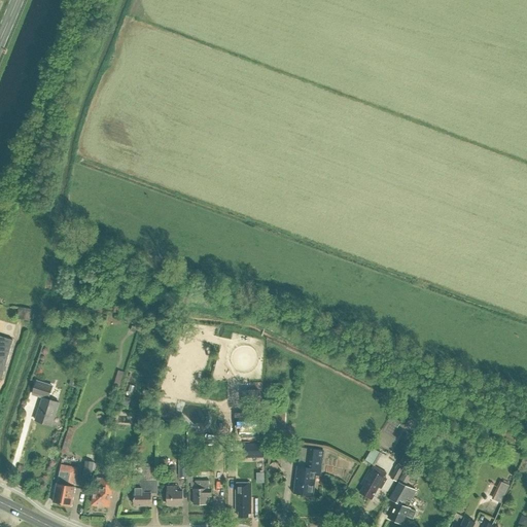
[(30,320),(31,309),(19,307),(18,313),(22,319),(30,320)]
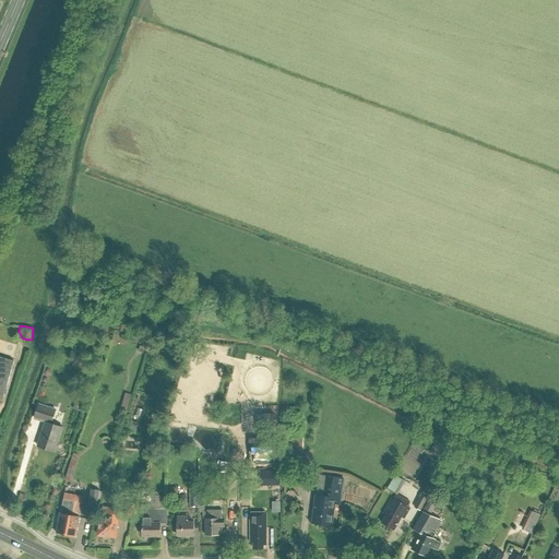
[(0,400),(2,401),(13,360),(0,356),(0,400)]
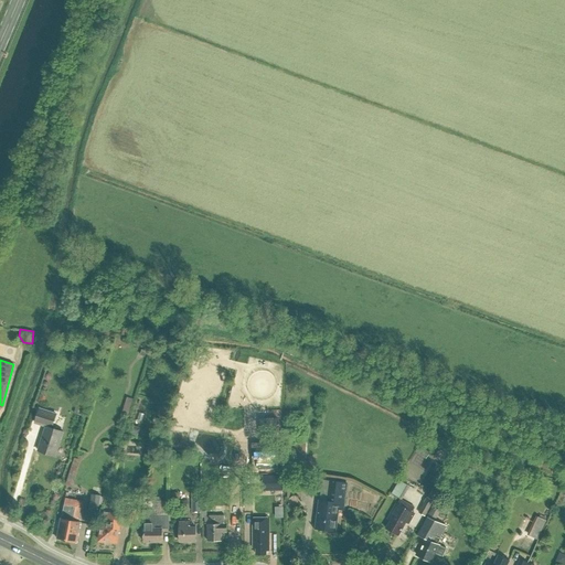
[(77,402),(74,413),(84,415),(87,404),(77,402)]
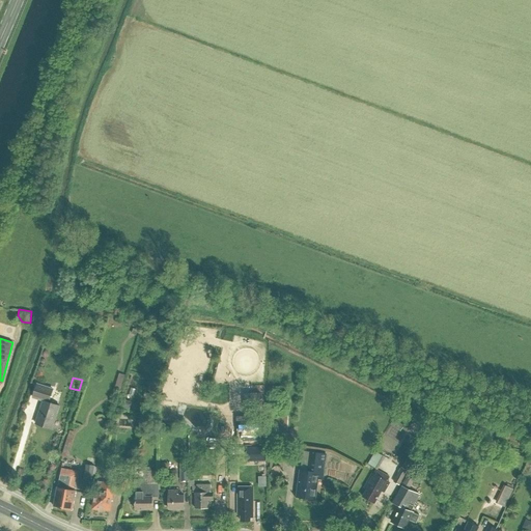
[(35,423),(51,428),(58,407),(48,402),(52,389),(36,384),(32,397),(43,400),(35,423)]
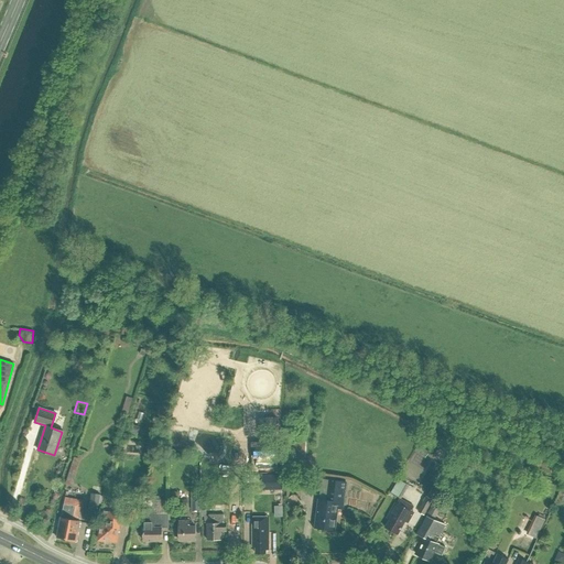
[(121,415),(117,429),(123,430),(128,418),(121,415)]
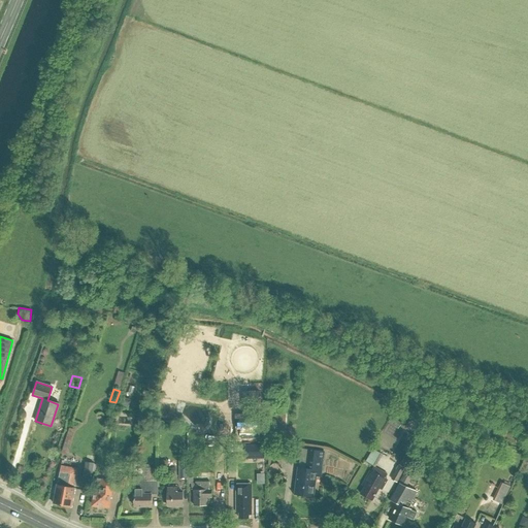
[(152,401),(143,398),(140,407),(149,410),(152,401)]
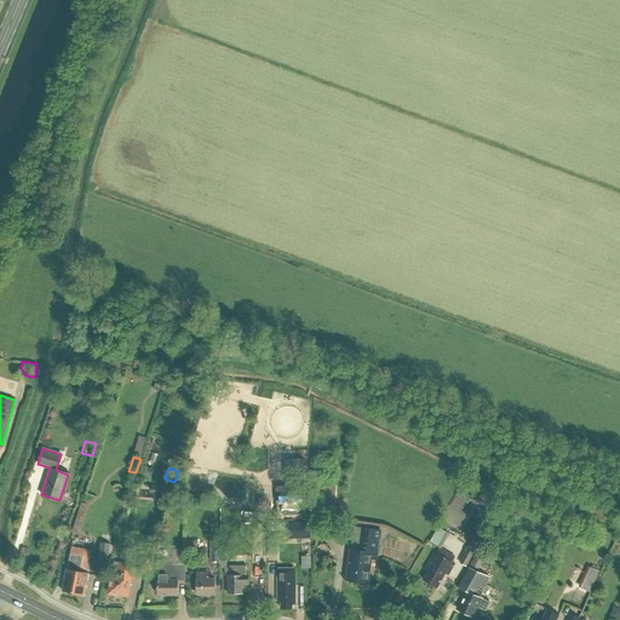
[(472,475),(468,483),(482,492),(483,493),(488,484),(472,475)]
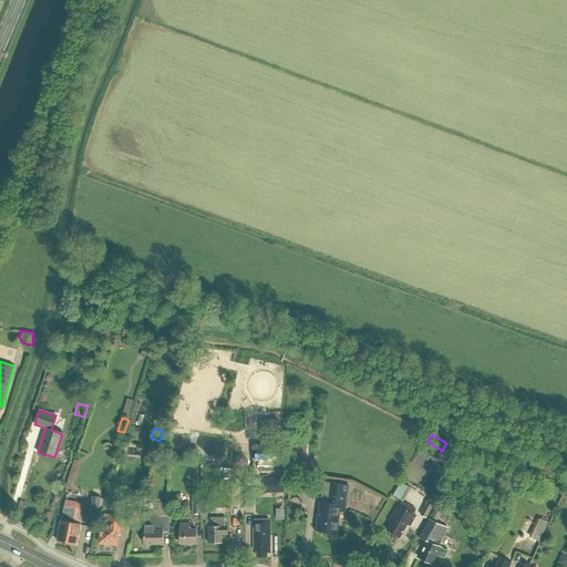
[(23,454),(34,454),(35,435),(23,435),(23,454)]
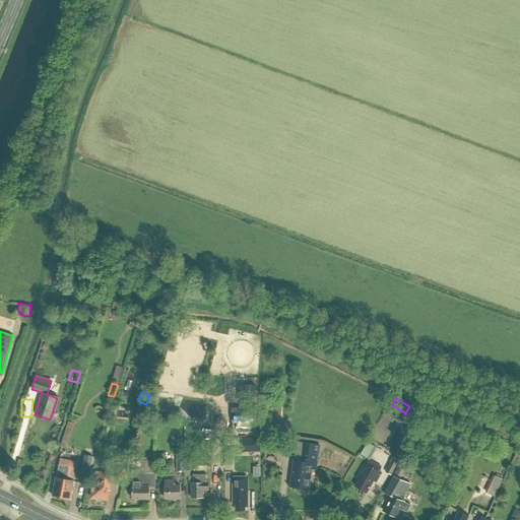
[(251,406),(241,407),(241,416),(251,416),(251,406)]
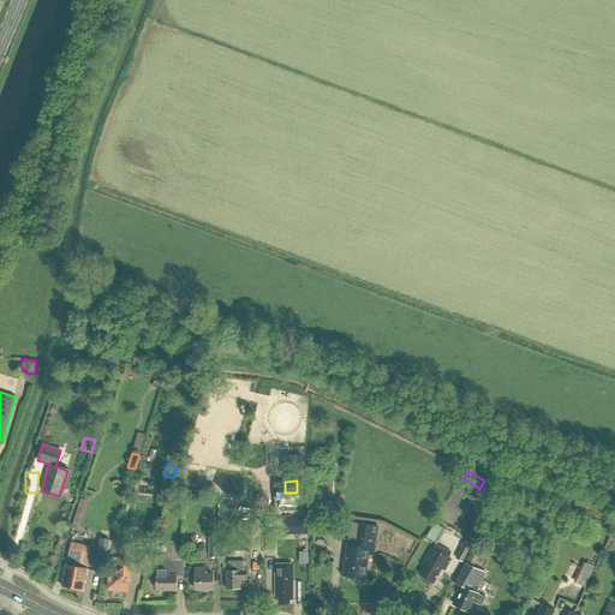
[(332,514),(333,483),(312,483),(311,514),(332,514)]
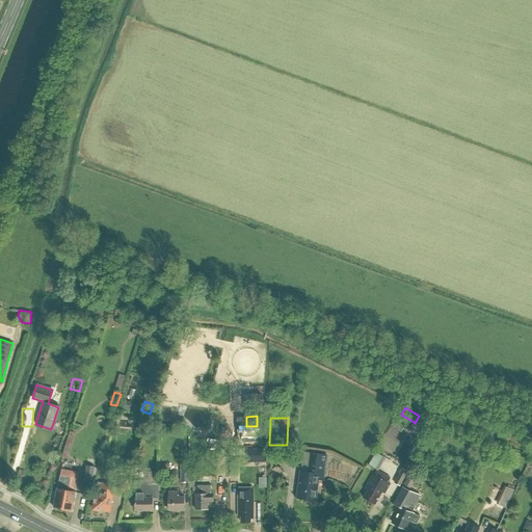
[(415,423),(408,429),(415,434),(416,434),(421,428),(415,423)]
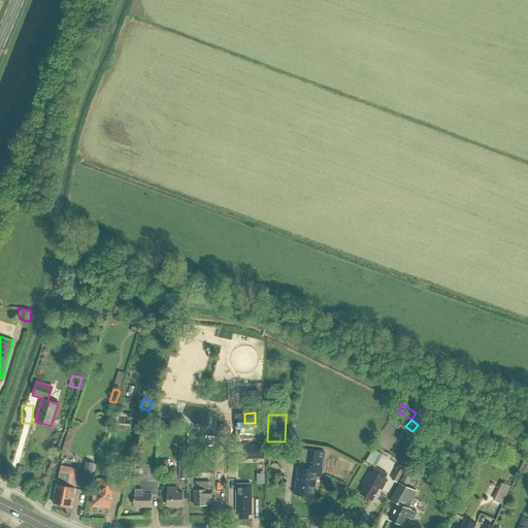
[(418,438),(418,437),(422,433),(424,431),(418,425),(413,431),(411,431),(410,432),(418,438)]
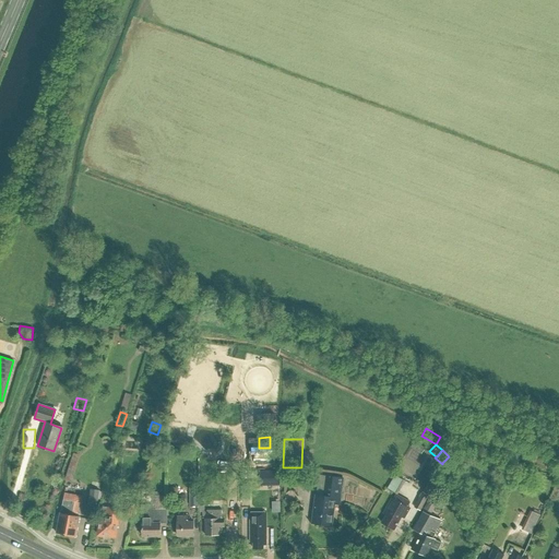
[(254,453),(254,464),(276,463),(276,452),(254,453)]
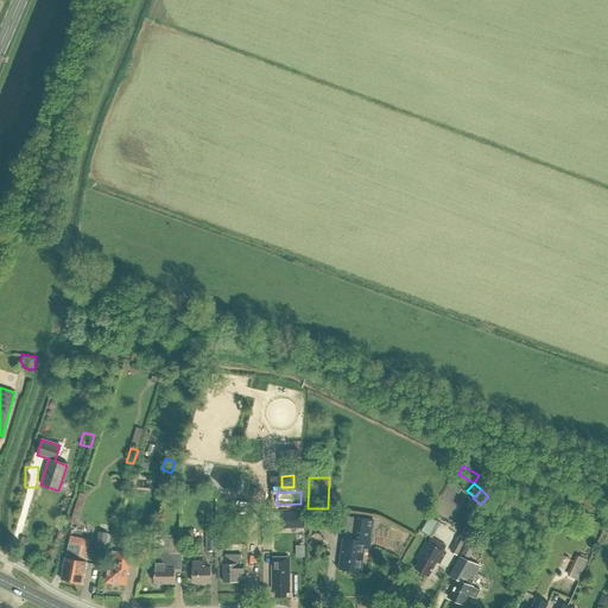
[(469,510),(464,518),(470,521),(470,523),(468,525),(474,529),(475,525),(481,517),(476,513),(470,508),(469,510)]
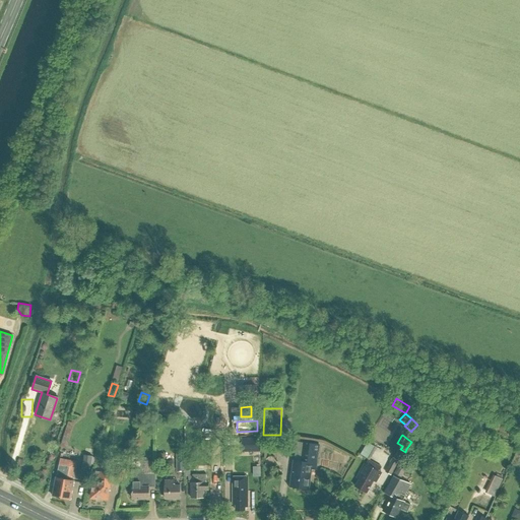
[(261,437),(242,437),(242,438),(242,447),(242,451),(261,451),(261,437)]
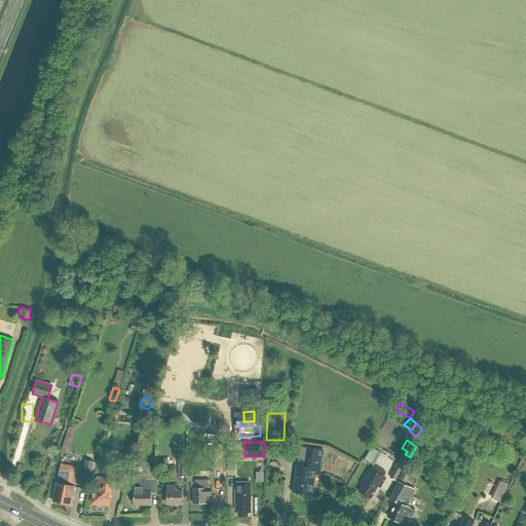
[(232,452),(245,452),(245,443),(232,443),(232,452)]
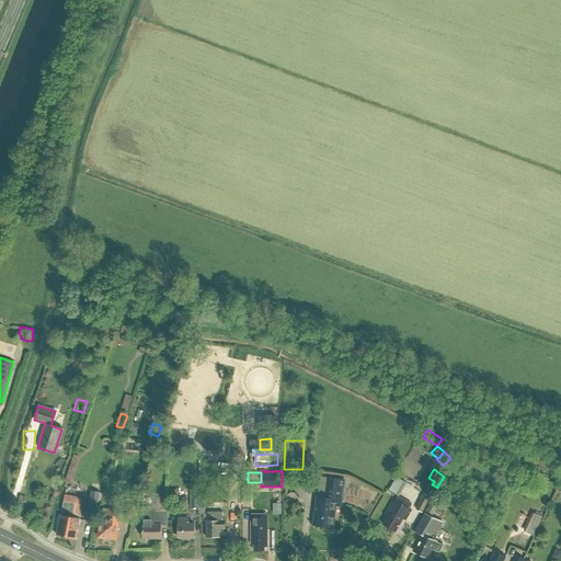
[(404,481),(395,476),(388,489),(397,494),(404,481)]
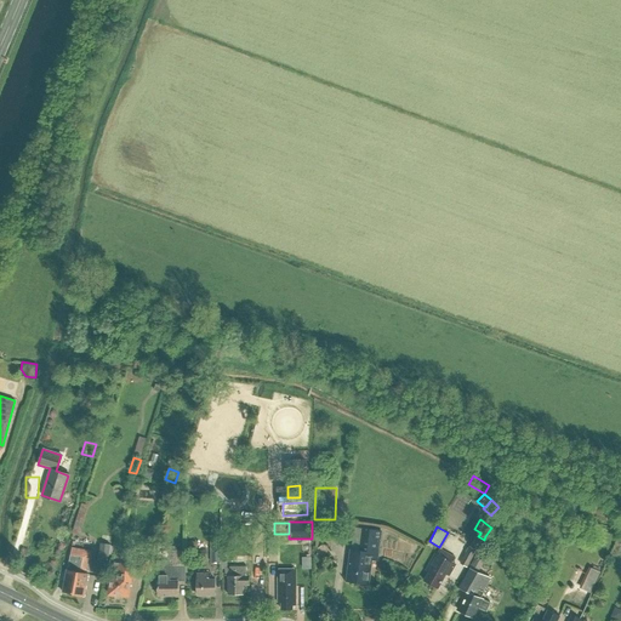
[(346,580),(348,581),(368,584),(369,584),(372,560),(372,559),(377,559),(379,560),(381,541),(380,541),(377,541),(379,539),(380,539),(381,539),(382,530),(381,530),(363,528),(362,528),(359,550),(352,548),(351,548),(346,580)]
